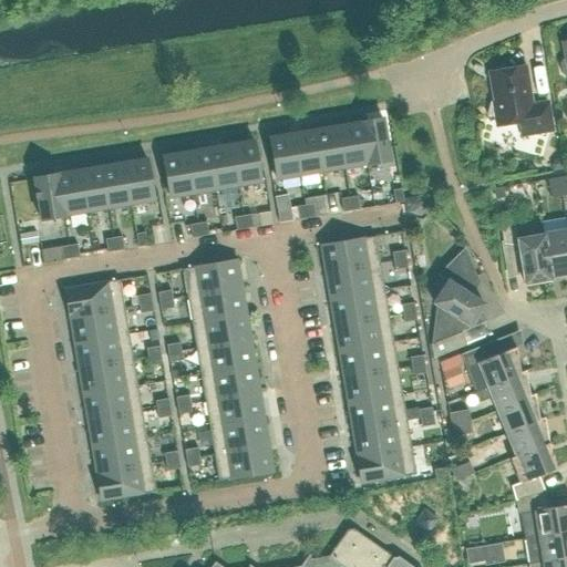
[(491,103),(487,115),(495,117),(495,119),(496,127),(518,123),(521,136),(553,132),(547,102),(534,105),(533,104),(531,106),(529,106),(527,98),(531,93),(529,93),(525,66),(488,73),(494,102),(491,103)]
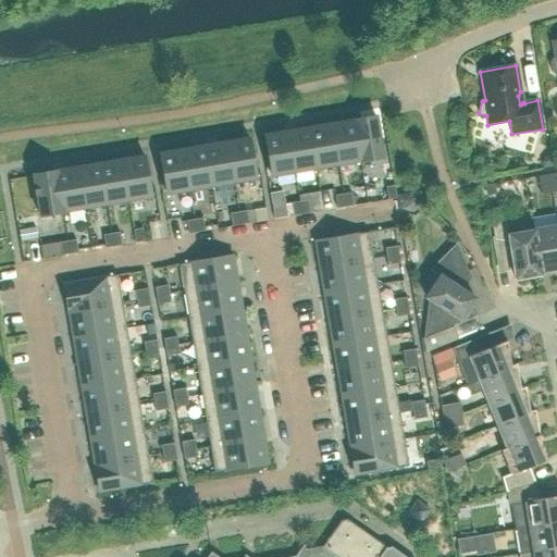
[(360,161),(383,158),(375,116),(353,121),(360,161)]
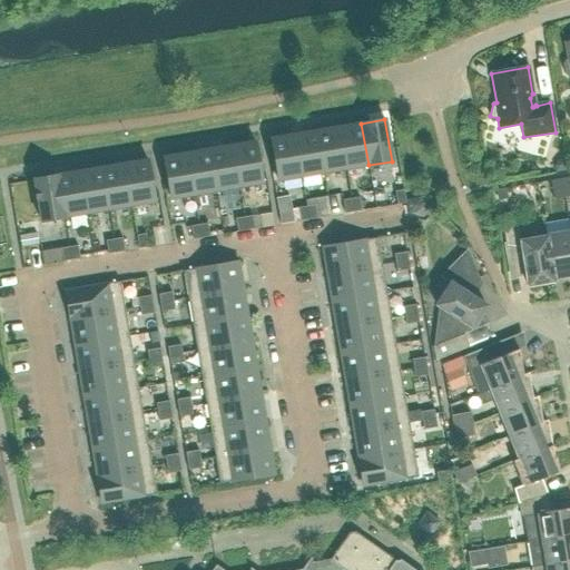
[(361,124),(338,127),(345,169),(369,165),(361,124)]
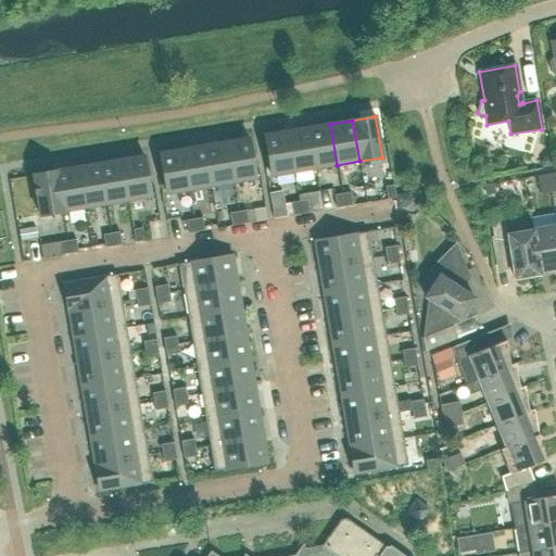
[(337,165),(330,124),(308,128),(315,168),(337,165)]
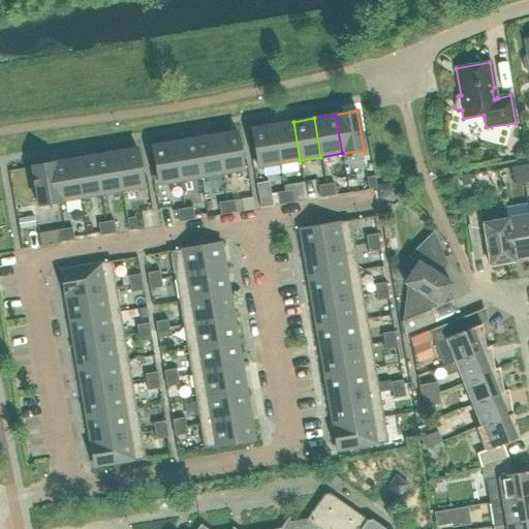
[(293,122),(273,125),(279,164),(300,160),(293,122)]
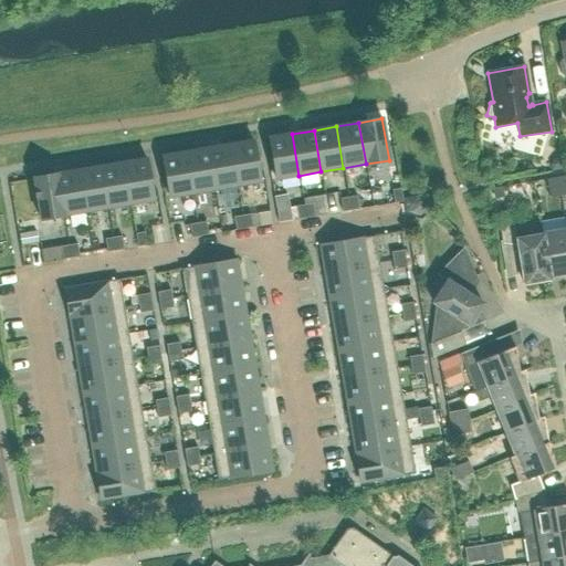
[(275,179),(299,176),(292,134),(269,138),(275,179)]
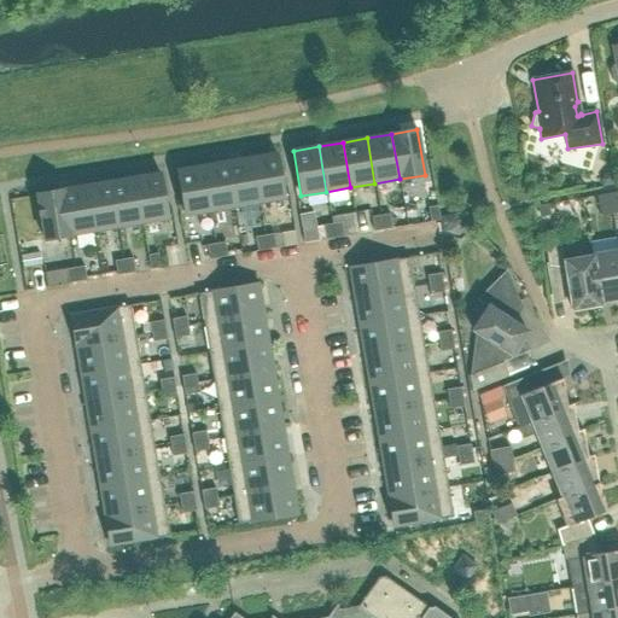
[(277,153),(251,158),(258,203),(284,199),(277,153)]
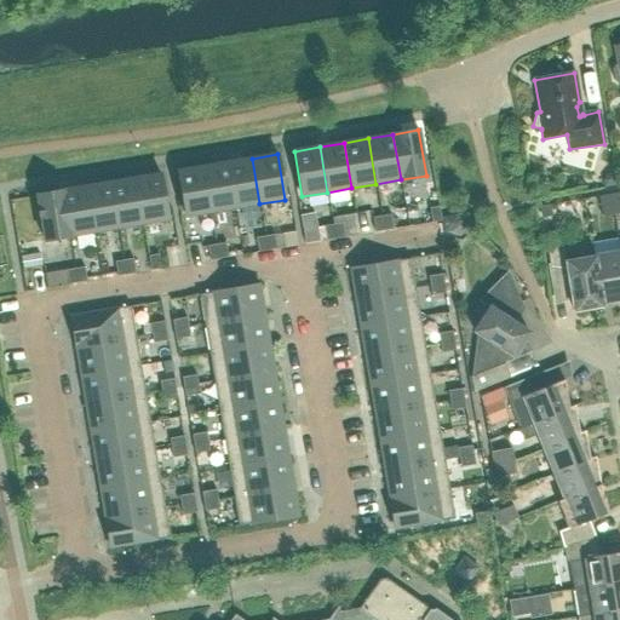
[(259,204),(252,159),(228,162),(235,208),(259,204)]
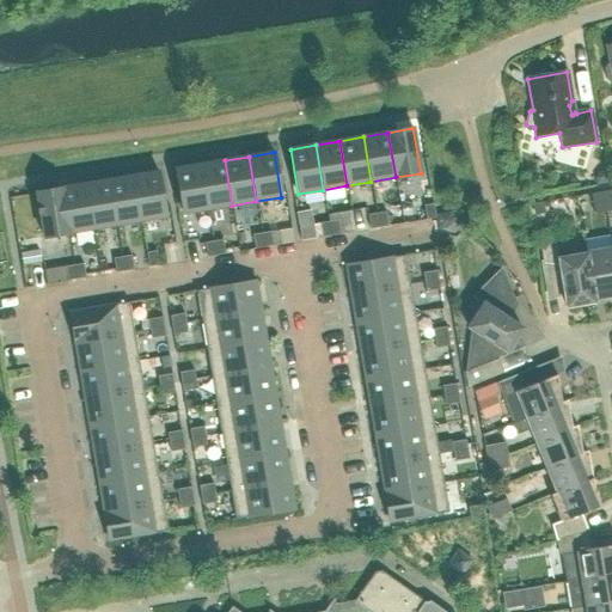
[(225,160),(200,165),(208,209),(232,206),(225,160)]
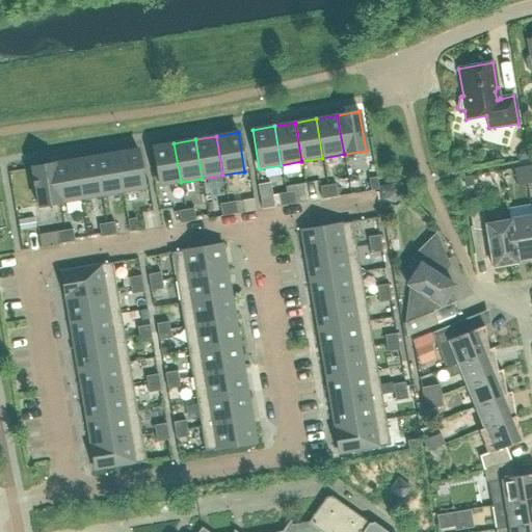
[(159,186),(181,182),(174,143),(152,147),(159,186)]
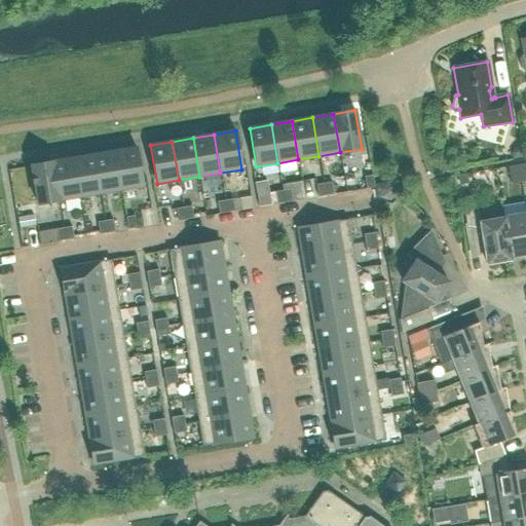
[(136,148),(114,151),(121,190),(143,186),(136,148)]
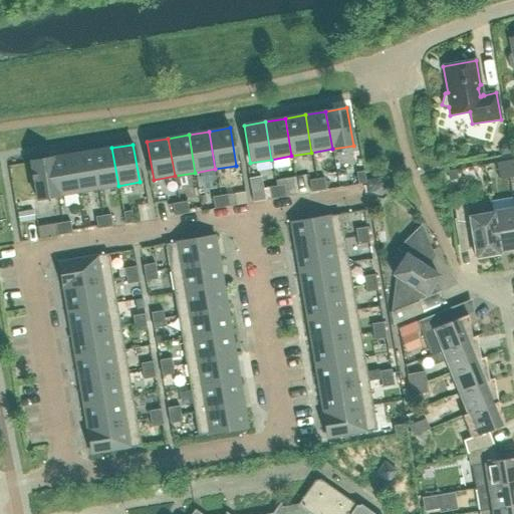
[(118,186),(111,148),(91,152),(97,189),(118,186)]
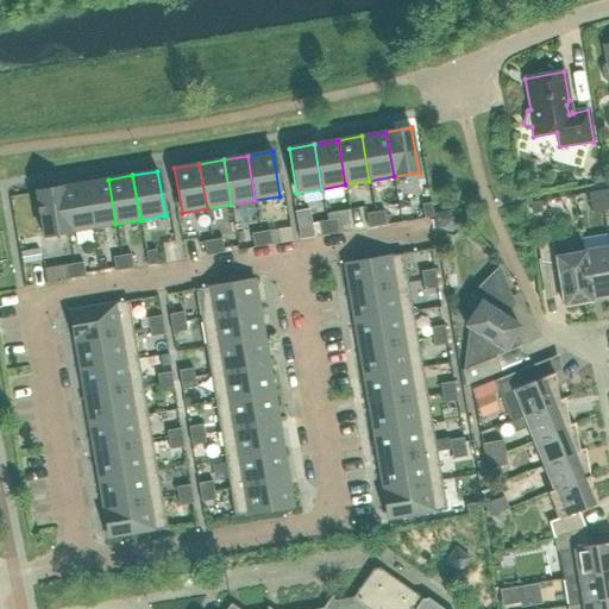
[(108,180),(85,183),(92,228),(115,224),(108,180)]
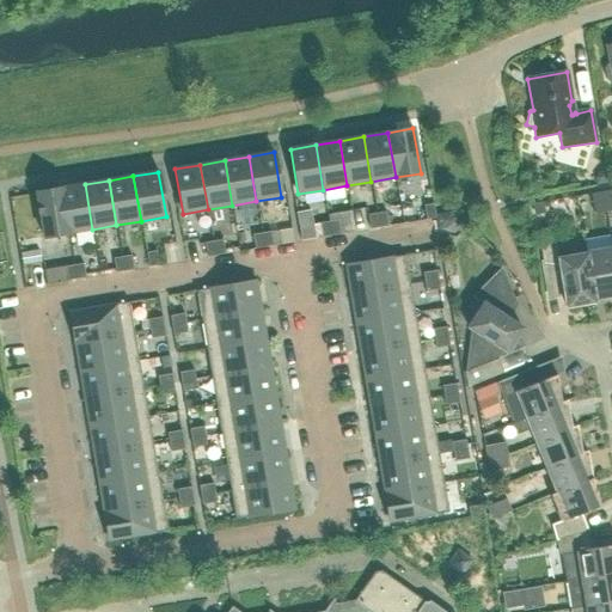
[(85,184),(61,189),(68,233),(92,230),(85,184)]
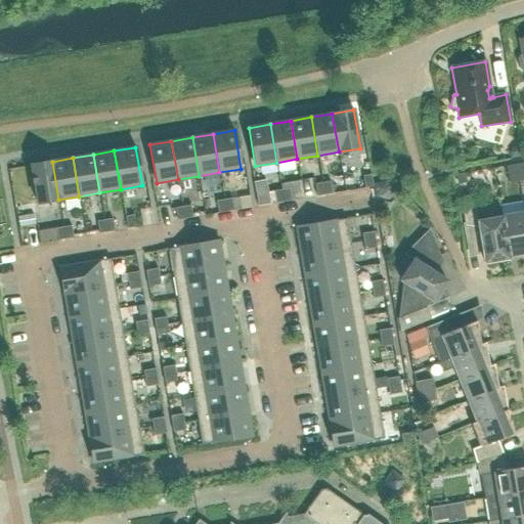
[(37,204),(58,200),(52,162),(31,165),(37,204)]
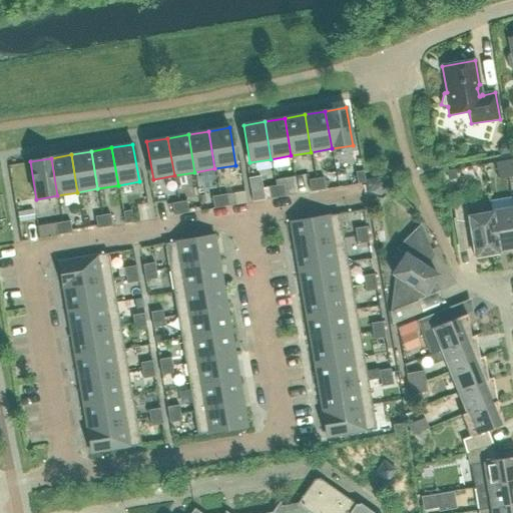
[(498,180),(508,178),(505,161),(495,163),(498,180)]
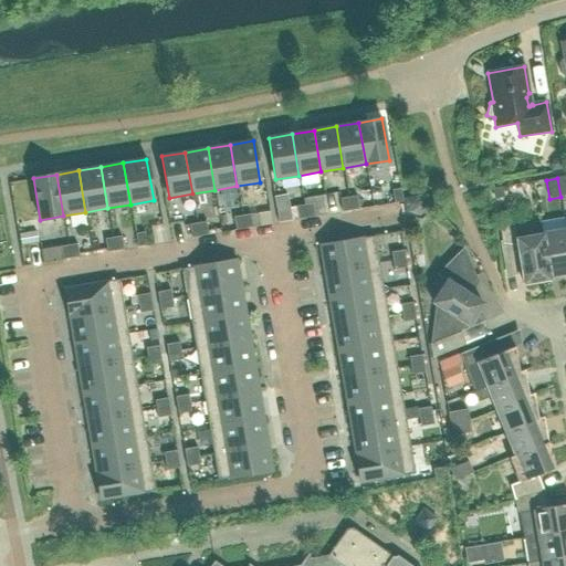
[(391,190),(394,203),(402,202),(402,198),(400,188),(391,190)]
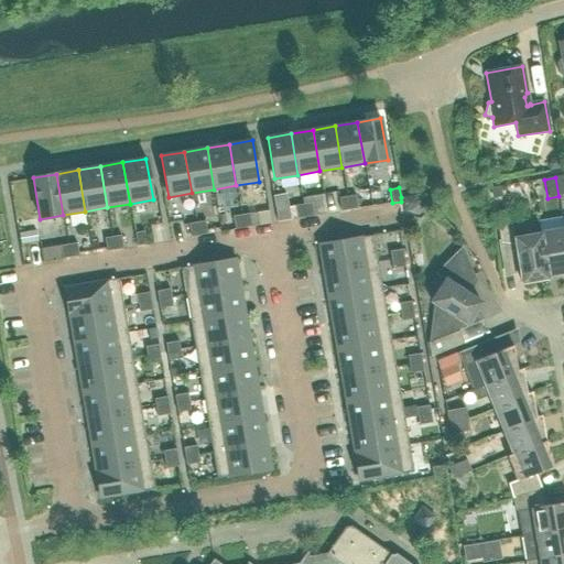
[(347,197),(349,210),(358,208),(356,195),(347,197)]
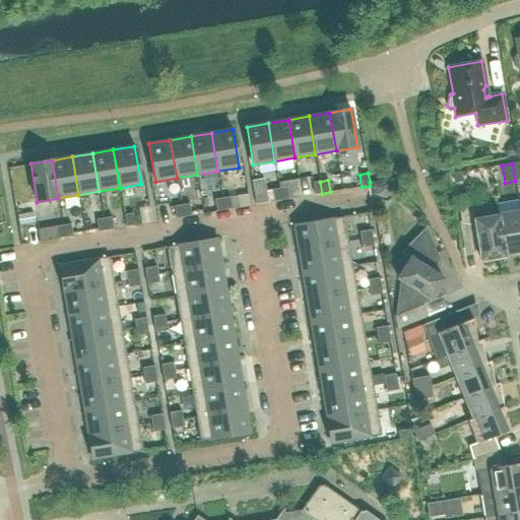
[(320,182),(312,183),(314,195),(322,194),(320,182)]
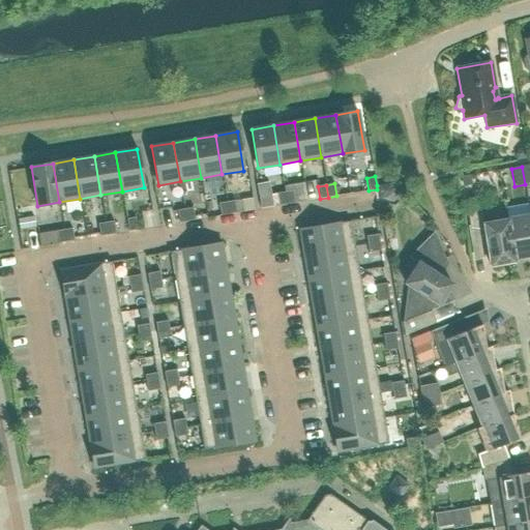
[(285,192),(287,204),(295,203),(292,190),(285,192)]
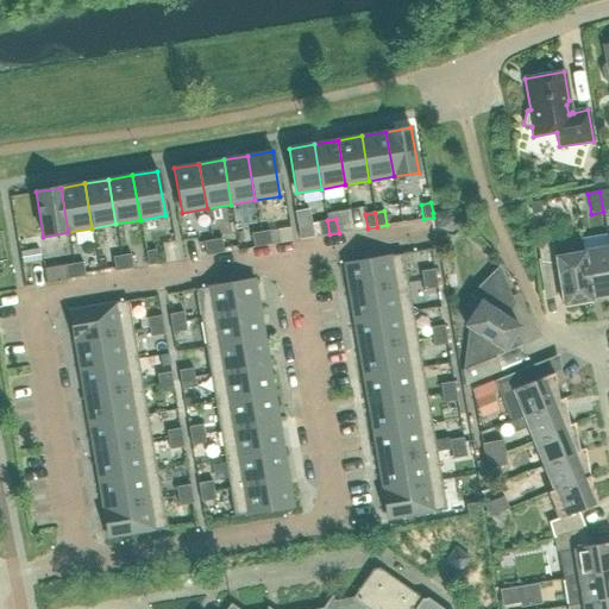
[(320,237),(330,234),(327,220),(318,223),(320,237)]
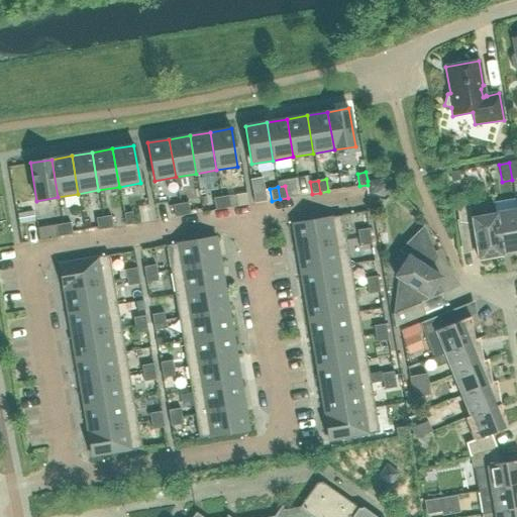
[(221,197),(223,209),(230,208),(228,196),(221,197)]
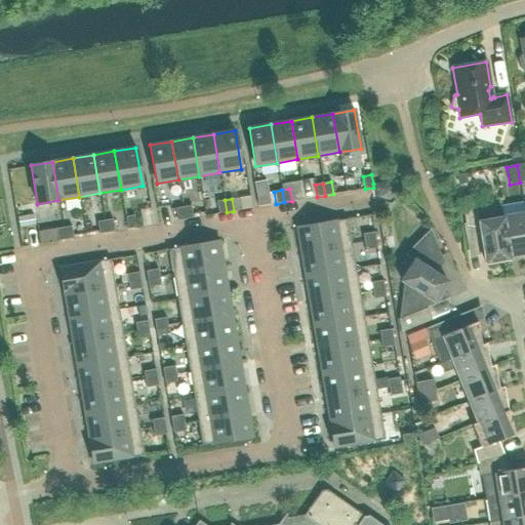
[(218,213),(227,212),(225,200),(216,201),(218,213)]
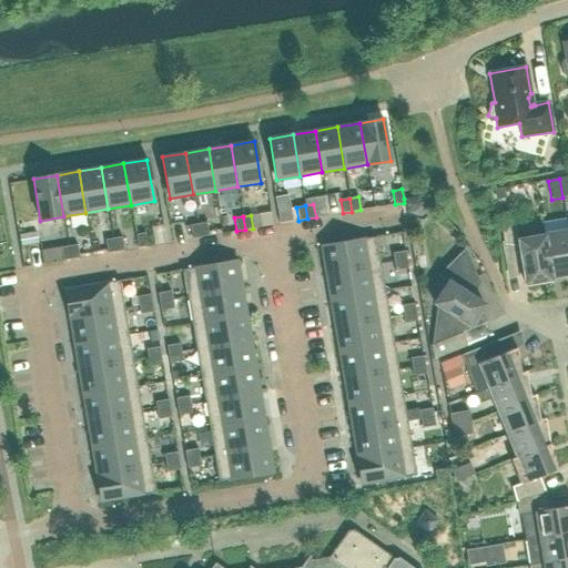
[(198,224),(200,237),(209,236),(206,223),(198,224)]
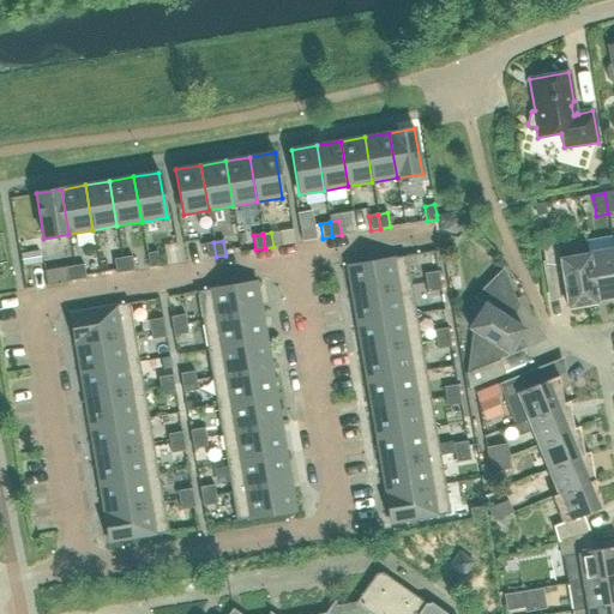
[(208,258),(216,257),(214,242),(205,244),(208,258)]
